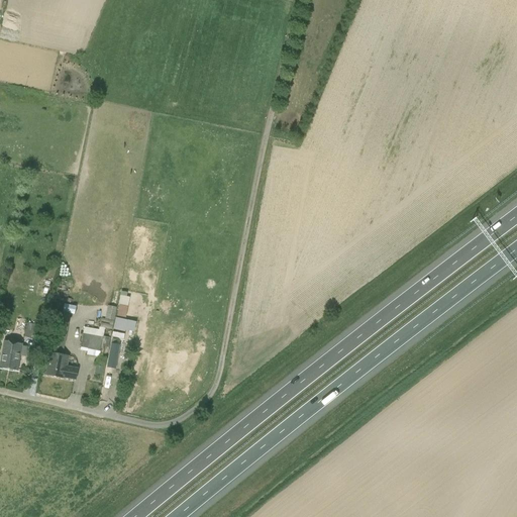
[(114,320),(117,308),(108,306),(105,319),(114,320)]
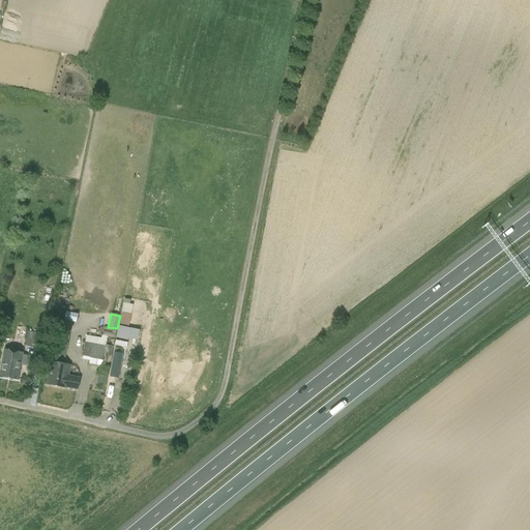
[(25,346),(37,348),(39,333),(28,331),(25,346)]
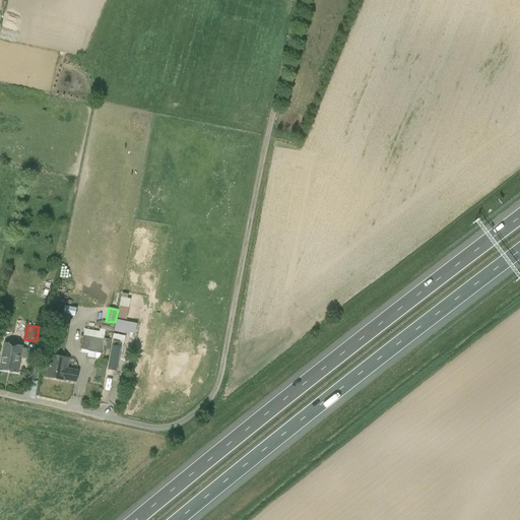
[(102,348),(109,349),(111,340),(104,338),(105,333),(84,329),(81,349),(88,350),(87,356),(102,361),(104,352),(101,351),(102,348)]
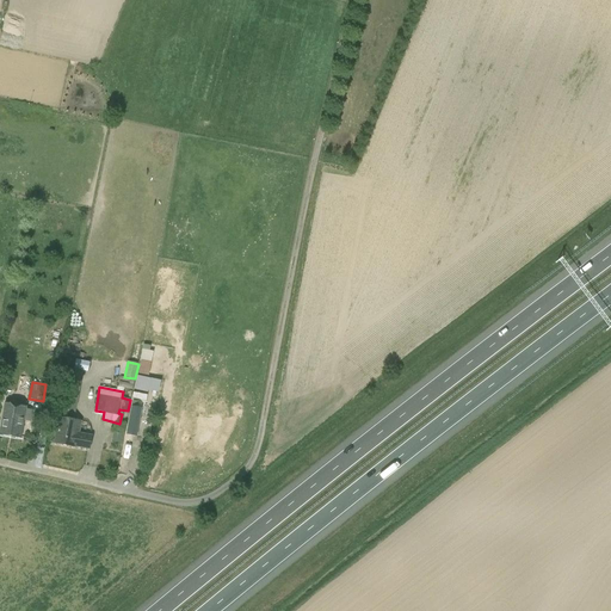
[(133,401),(127,434),(137,437),(142,407),(137,406),(139,402),(133,401)]
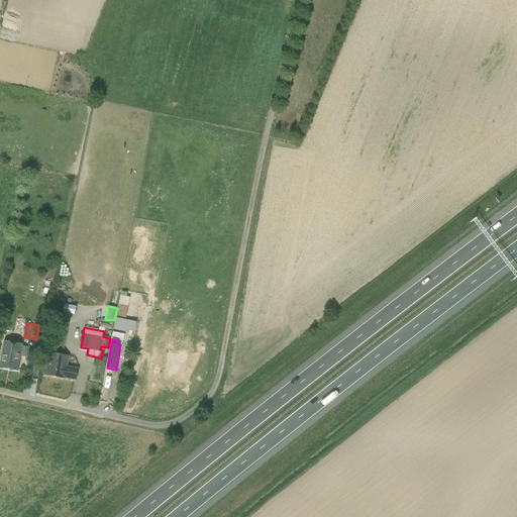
[(29,347),(22,345),(22,344),(5,341),(0,367),(18,370),(20,355),(26,356),(27,351),(29,351),(29,347)]
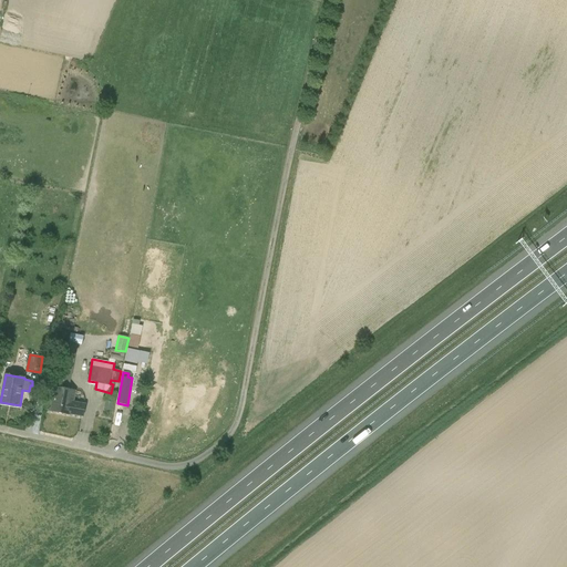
[(75,392),(54,388),(52,397),(53,397),(51,411),(70,415),(70,414),(83,418),(86,404),(73,402),(73,401),(74,401),(75,392)]
